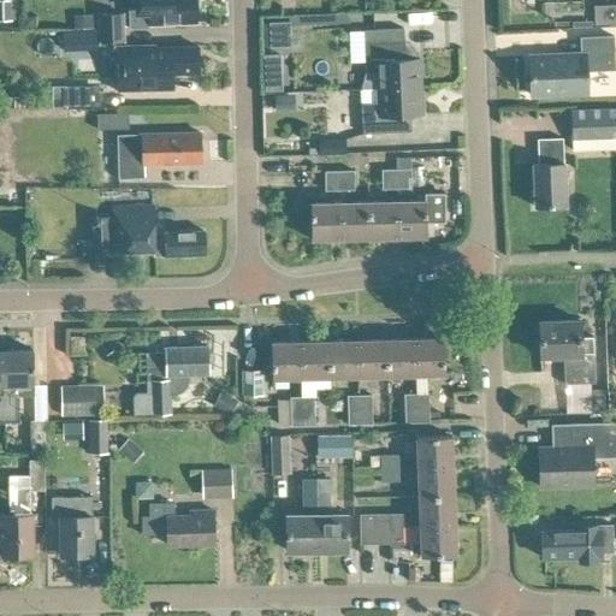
[(0,0),(0,21),(11,21),(10,0),(0,0)]
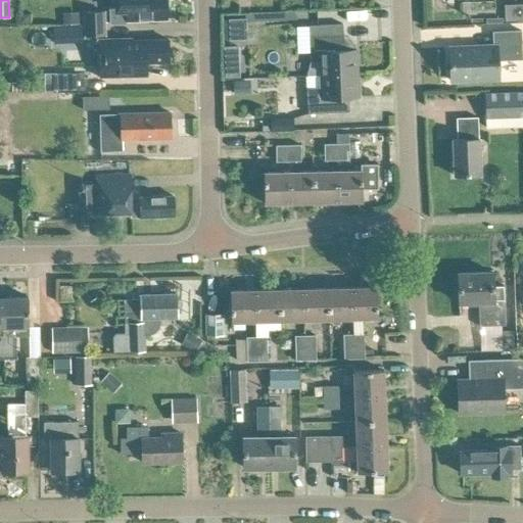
[(108,0),(109,24),(128,22),(128,20),(167,18),(165,0),(108,0)]
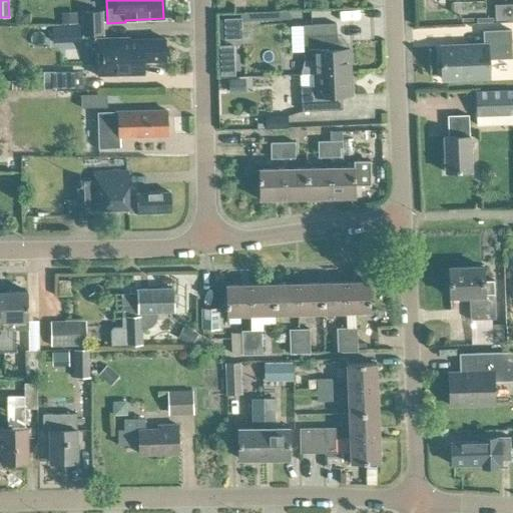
[(80,35),(103,34),(102,10),(81,11),(81,27),(79,27),(80,35)]
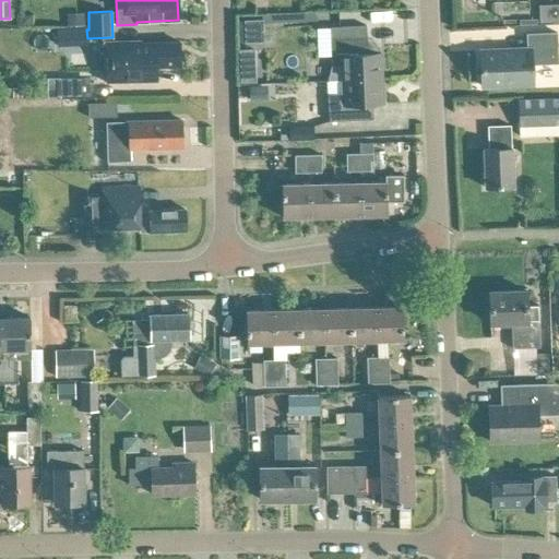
[(245,42),(263,42),(263,24),(263,19),(244,20),(245,42)]
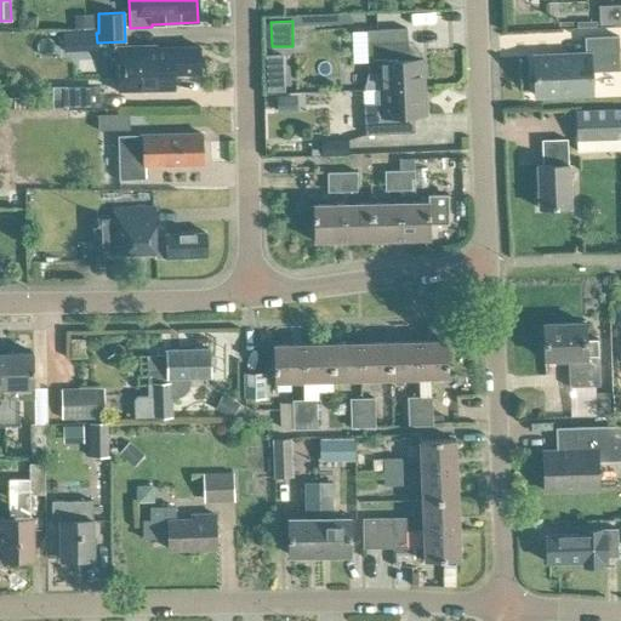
[(379,89),(423,87),(422,60),(421,60),(421,53),(412,44),(406,44),(405,28),(349,30),(351,63),(366,62),(366,72),(364,90),(379,89)]
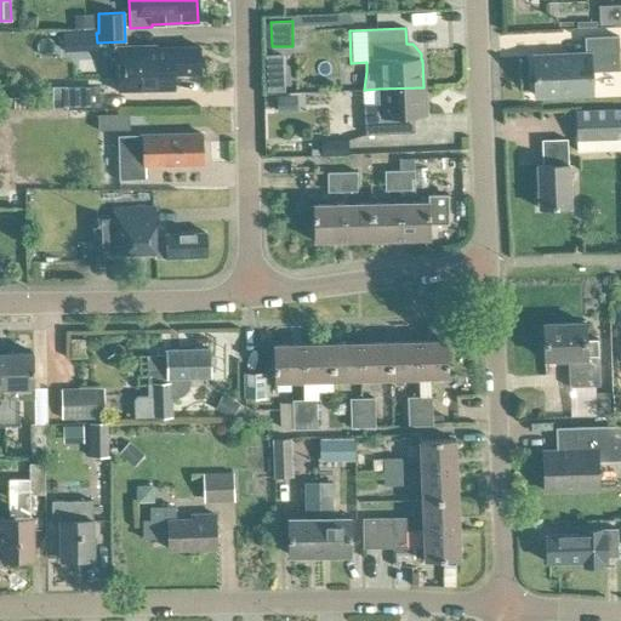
[(534,95),(591,92),(591,72),(620,70),(617,35),(584,38),(585,55),(533,56),(534,95)]
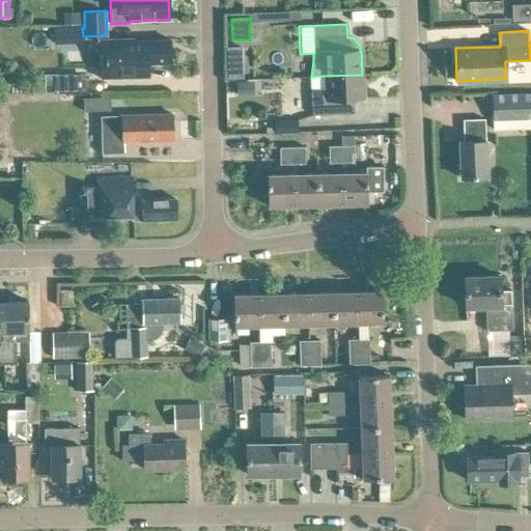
[(133,40),(133,38),(98,39),(99,78),(147,77),(147,63),(170,62),(169,39),(133,40)]
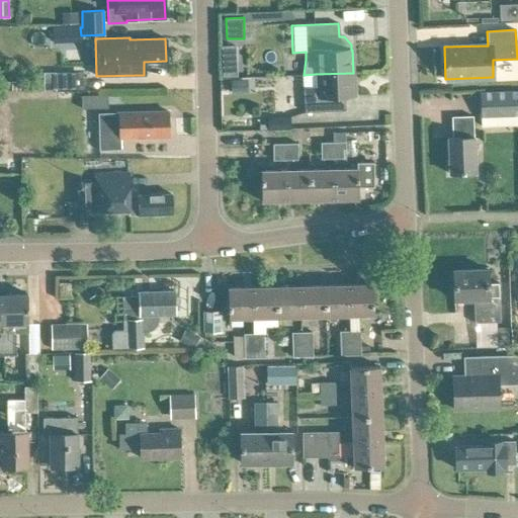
[(223,76),(236,76),(236,63),(222,64),(223,76)]
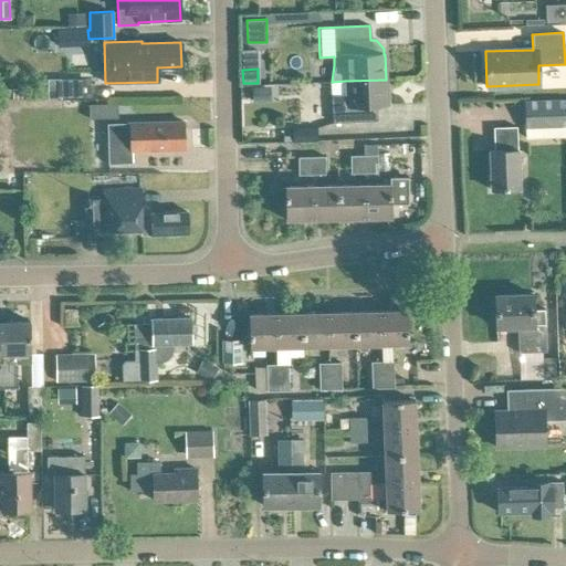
[(93,80),(62,80),(62,100),(93,100),(93,80)]
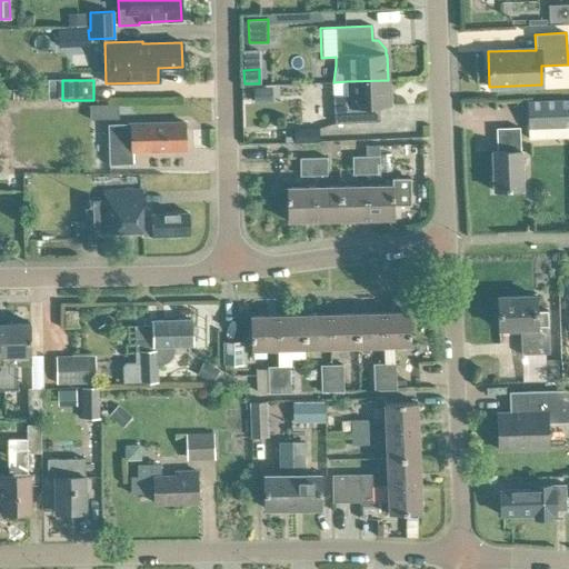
[(378,106),(389,105),(388,80),(347,81),(333,82),(330,82),(331,96),(333,96),(335,123),(378,121),(378,106)]
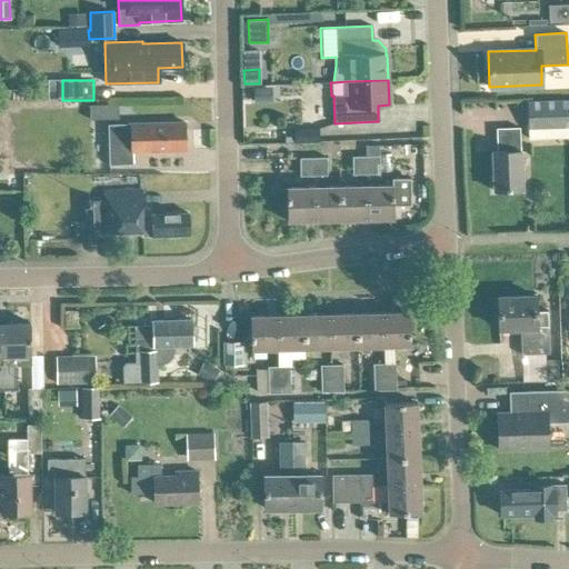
[(568,99),(526,101),(527,130),(528,130),(568,128),(568,99)]
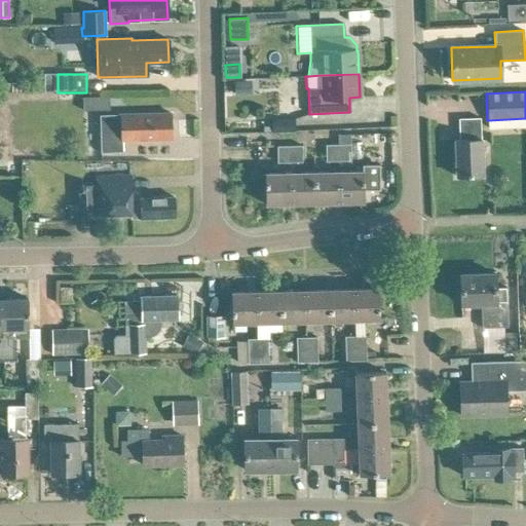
[(109,109),(109,96),(82,97),(82,109),(109,109)]
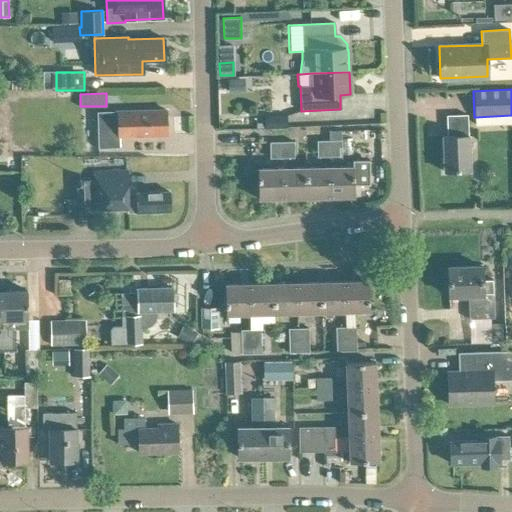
[(98,148),(119,148),(118,136),(166,134),(166,110),(96,112),(98,148)]
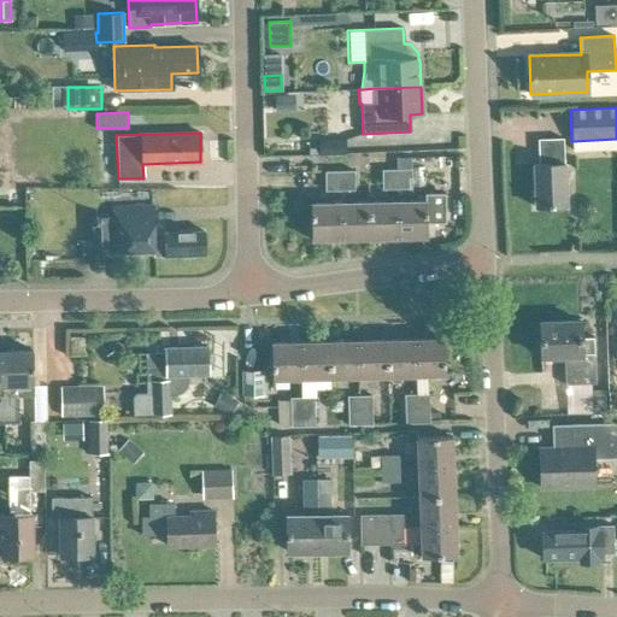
[(318,154),(346,153),(346,137),(318,139),(318,154)]
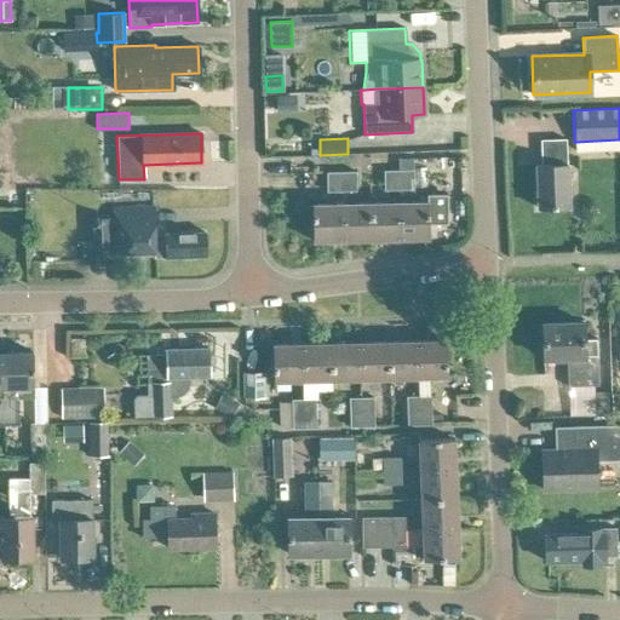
[(567,164),(566,138),(540,139),(541,165),(535,165),(537,207),(568,206),(567,164)]
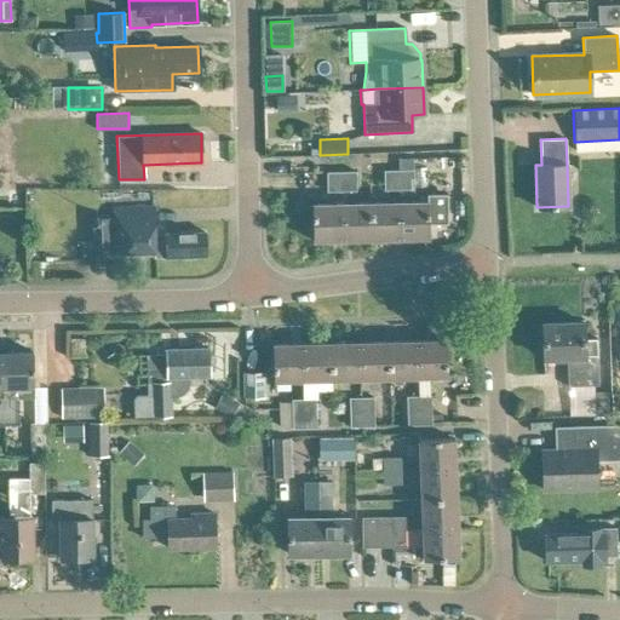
[(384,190),(397,189),(397,170),(384,170),(384,190)]
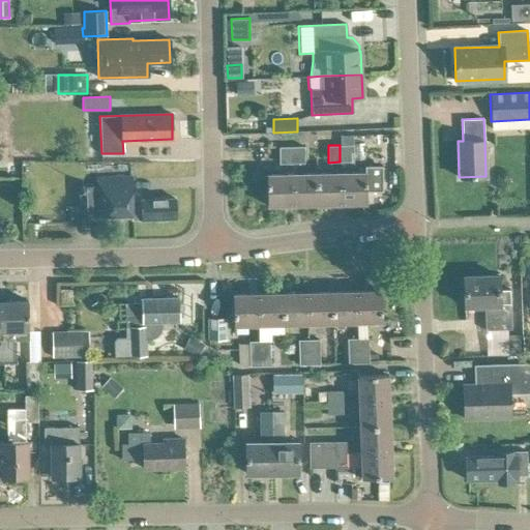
[(351,145),(340,145),(340,162),(352,162),(351,145)]
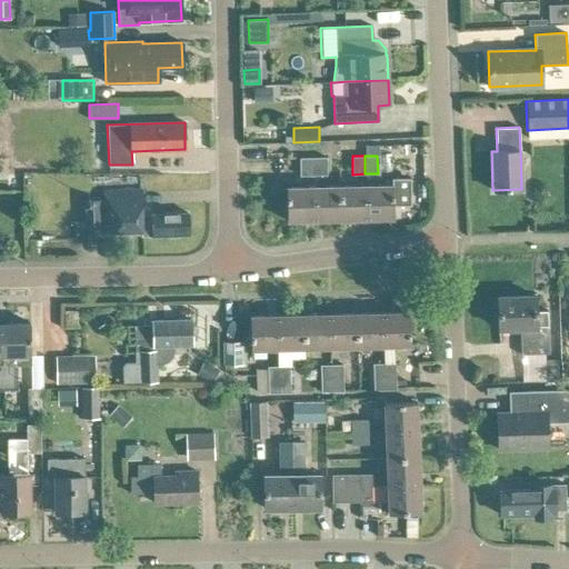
[(312,157),(299,157),(300,175),(312,175),(312,157)]
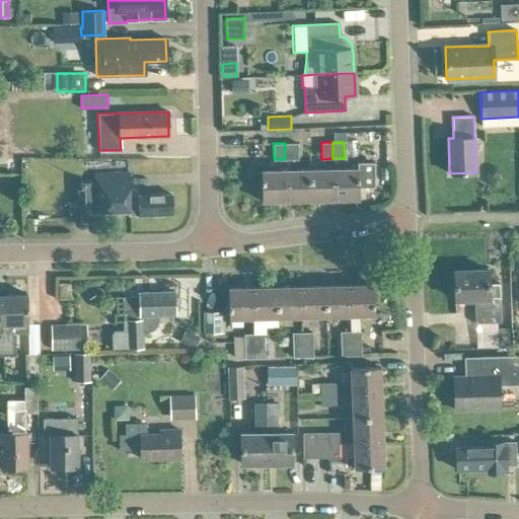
[(296,143),(285,143),(285,159),(296,159),(296,143)]
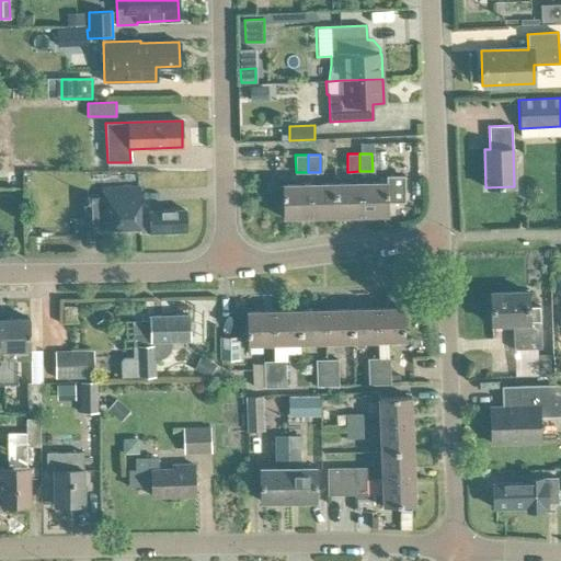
[(387,175),(387,182),(361,183),(361,216),(388,215),(387,203),(407,203),(405,175),(387,175)]
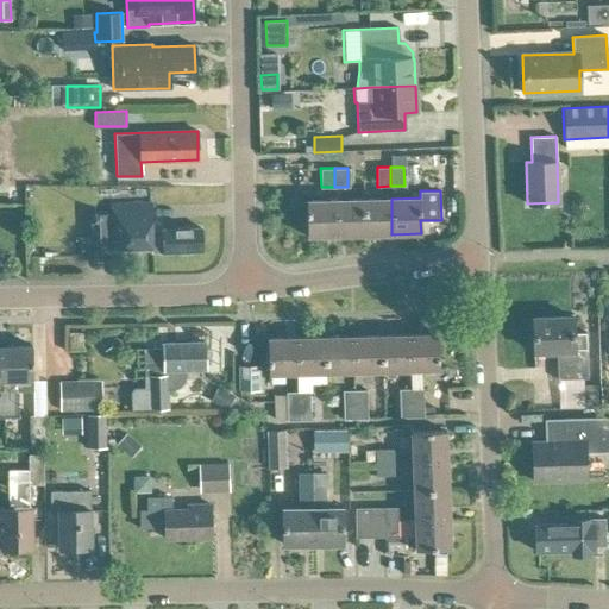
[(334,236),(363,234),(363,199),(334,200),(334,236)]
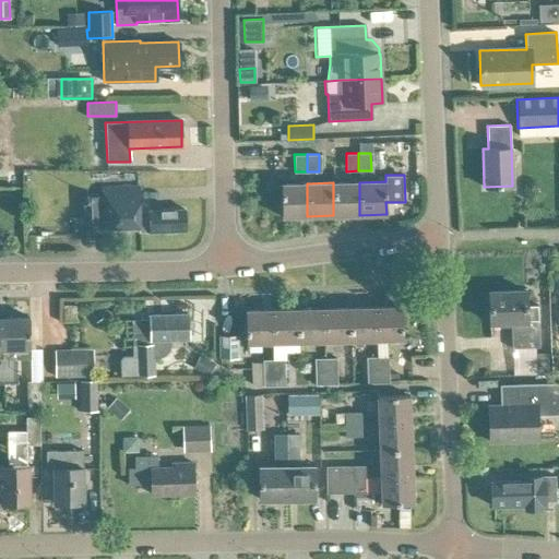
[(333,215),(359,215),(359,182),(333,182),(333,215)]
